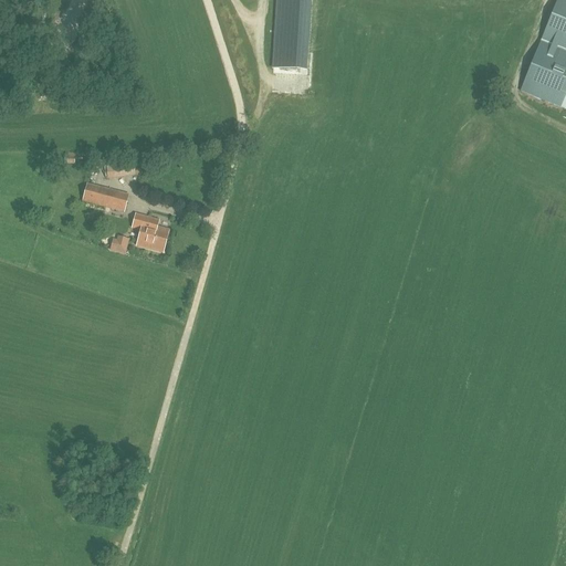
[(306,70),(311,0),(278,0),(274,67),(306,70)]
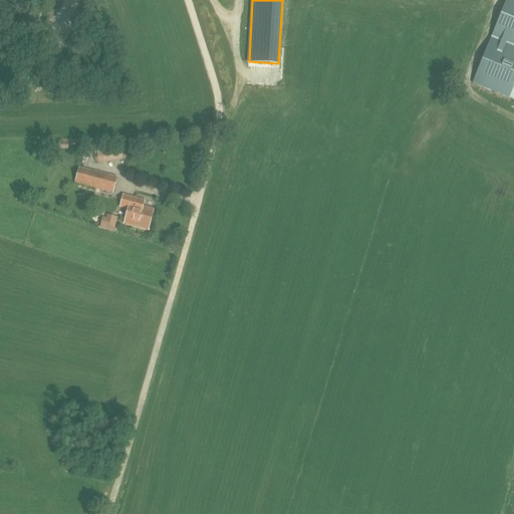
[(513,0),(505,0),(472,83),(513,99),(513,0)]
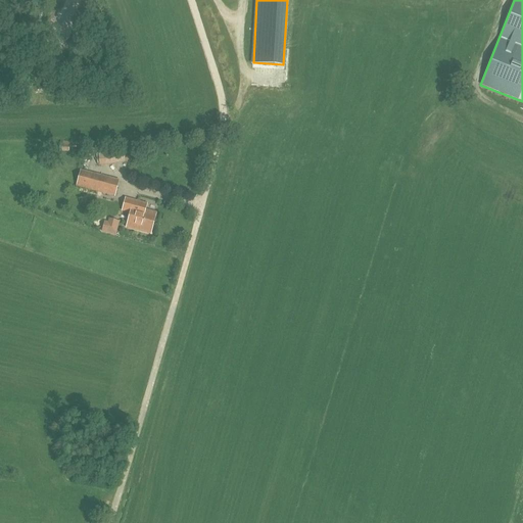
[(76,186),(89,190),(115,197),(120,180),(95,173),(83,170),(81,170),(76,186)]
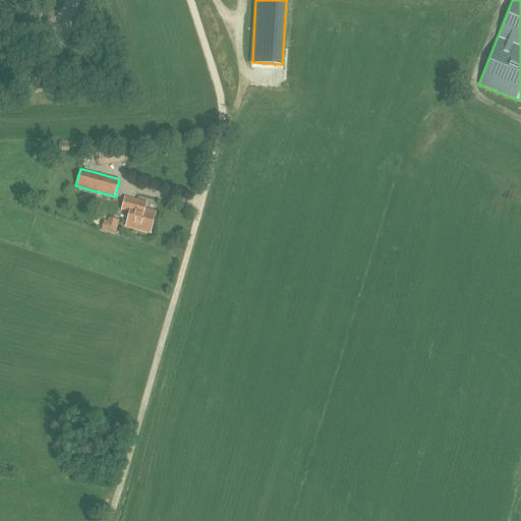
[(151,233),(156,213),(146,210),(147,204),(125,197),(122,210),(130,212),(126,226),(151,233)]
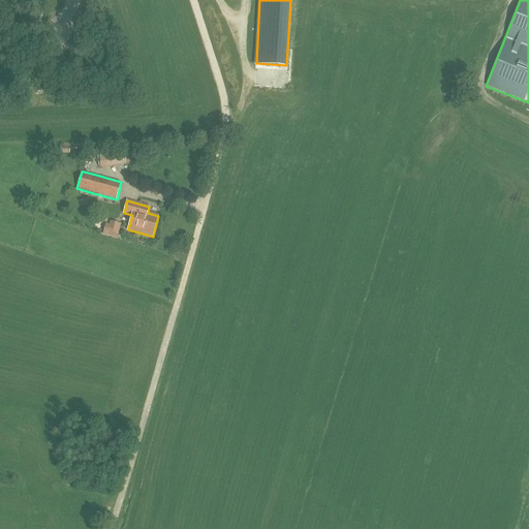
[(100,229),(117,234),(118,228),(101,224),(100,229)]
